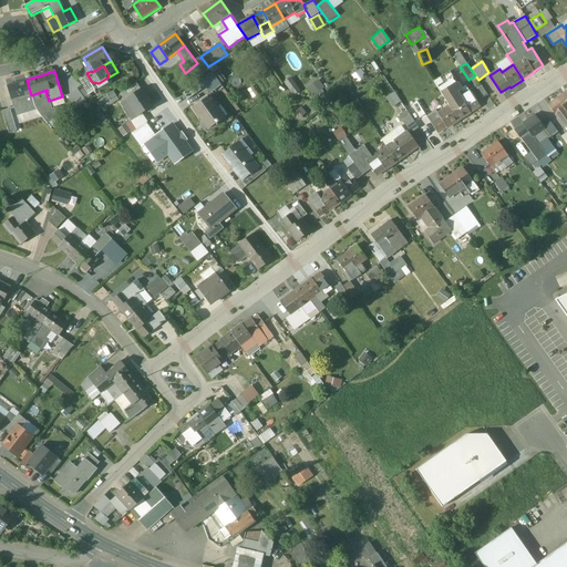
[(86,73),(80,78),(86,90),(93,85),(92,82),(86,73)]
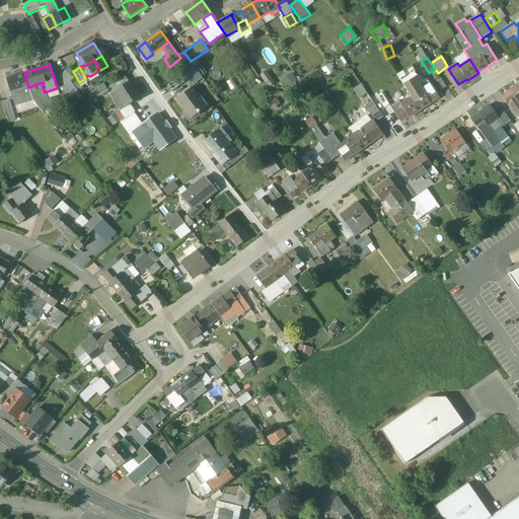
[(201,75),(195,67),(184,74),(189,79),(191,82),(201,75)]
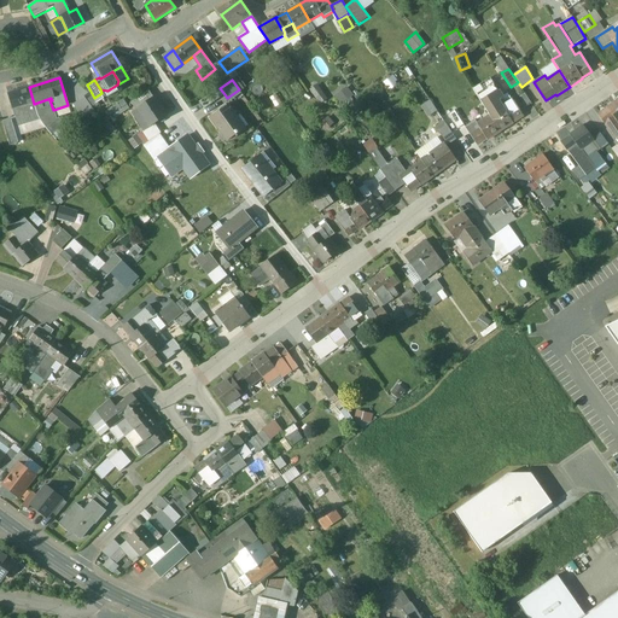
[(118,81),(117,85),(108,91),(100,89),(101,93),(104,97),(109,98),(121,92),(122,87),(120,83),(118,81)]
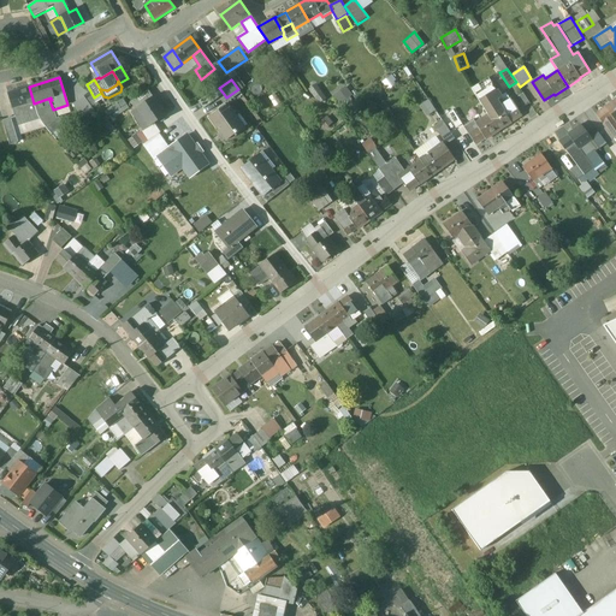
[(315,83),(308,88),(319,102),(325,98),(315,83)]
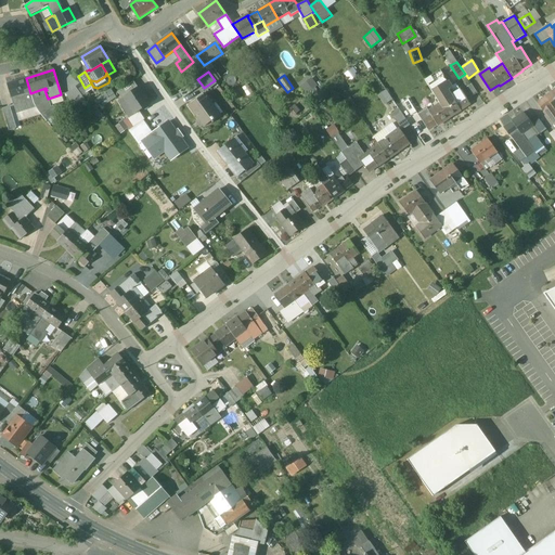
[(298,84),(308,97),(318,90),(309,77),(298,84)]
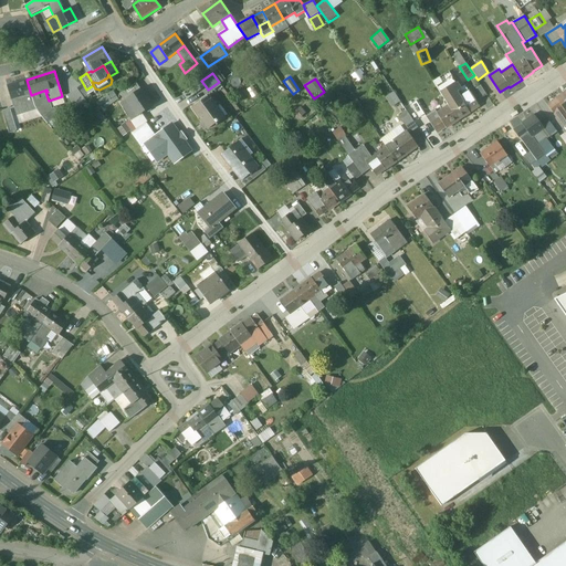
[(460,97),(457,92),(460,90),(453,79),(438,88),(448,105),(449,105),(459,122),(472,113),(471,111),(479,106),(469,92),(460,97)]
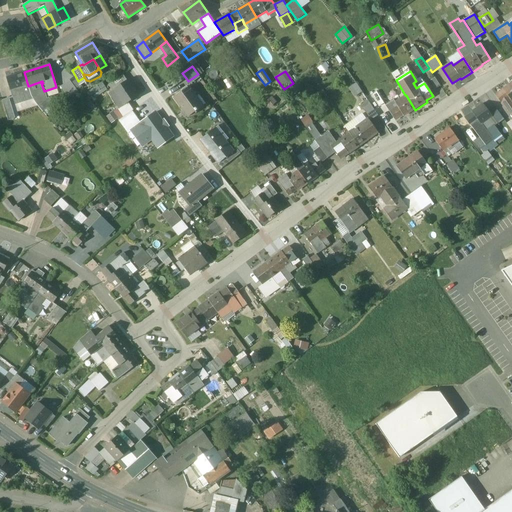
[(24,72),(7,77),(15,104),(33,99),(28,86),(24,72)]
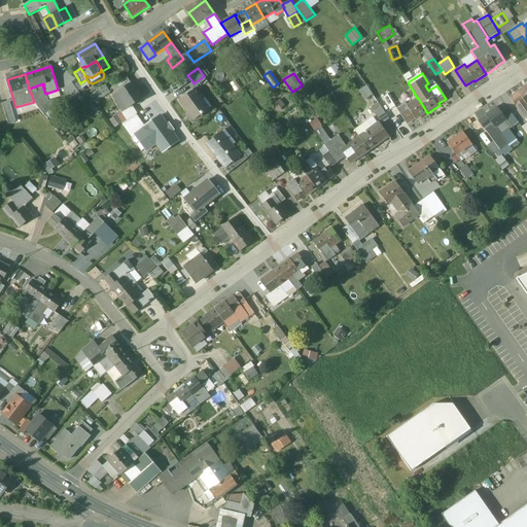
[(187,75),(180,80),(183,85),(191,80),(187,75)]
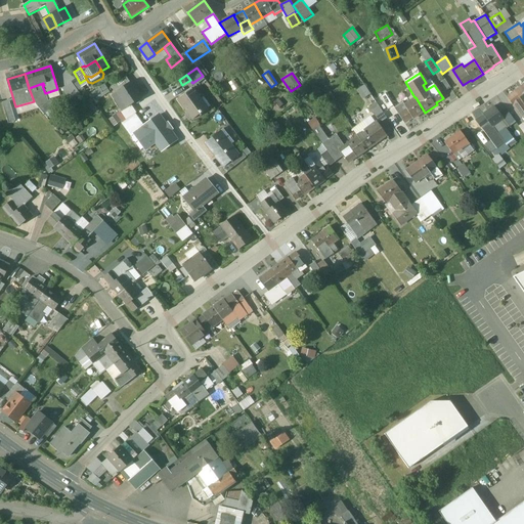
[(203,76),(192,83),(194,86),(205,79),(203,76)]
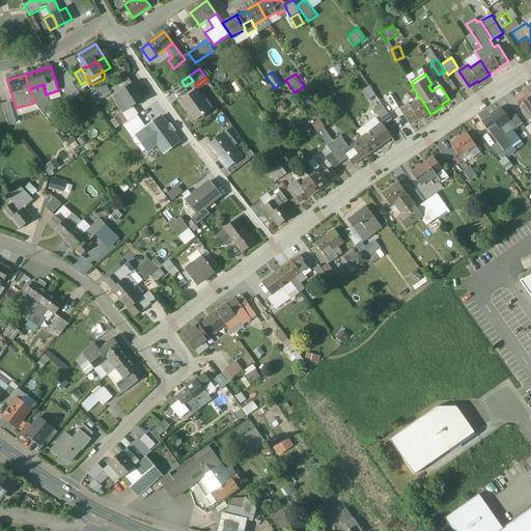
[(87,80),(81,84),(85,89),(91,85),(89,83),(87,80)]
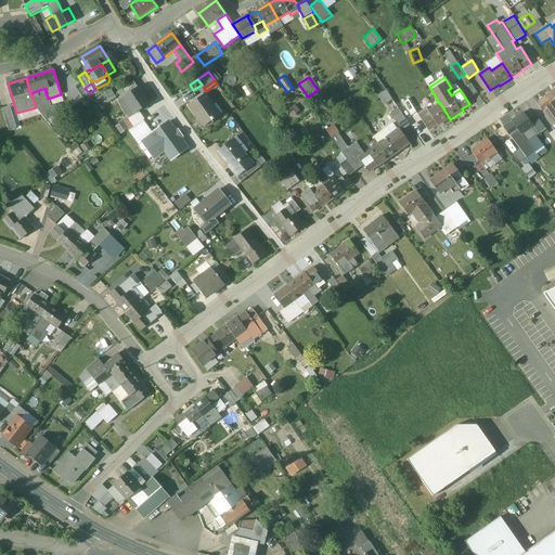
[(190,85),(179,91),(183,98),(193,90),(190,85)]
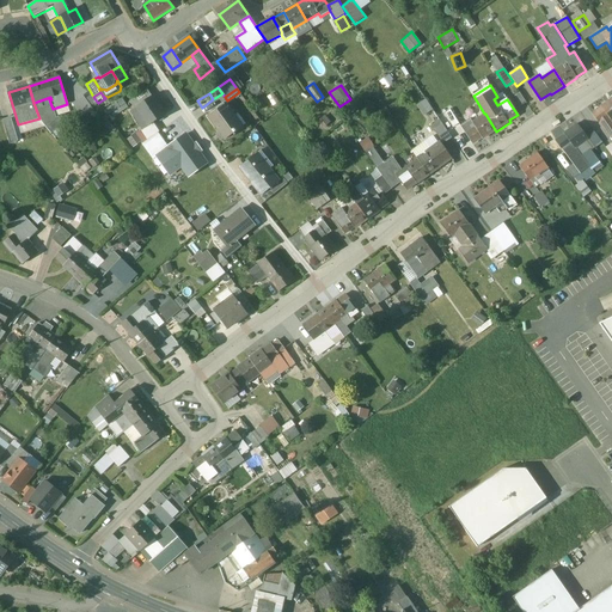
[(84,96),(73,104),(81,115),(92,108),(84,96)]
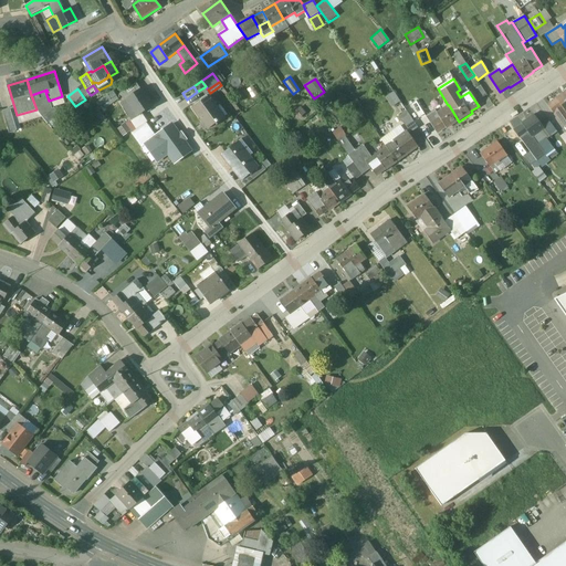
[(153,106),(140,88),(126,98),(138,116),(142,113),(153,106)]
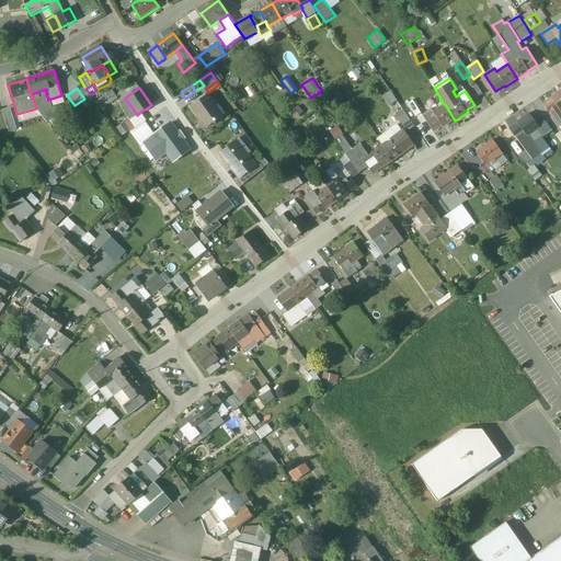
[(46,89),(31,94),(36,109),(50,126),(61,117),(53,107),(50,109),(45,91),(47,91),(46,89)]
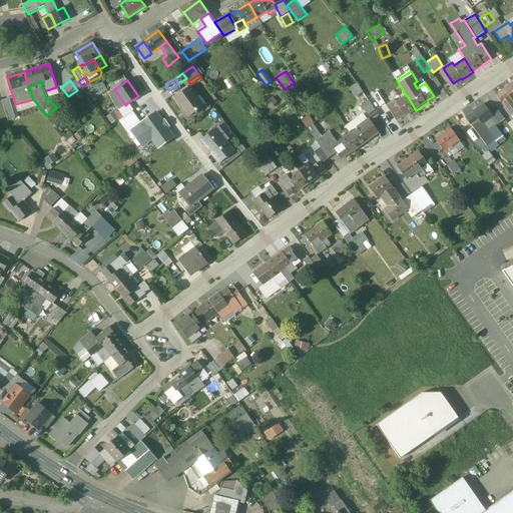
[(512,81),(503,89),(504,89),(496,95),(511,115),(512,113),(512,81)]
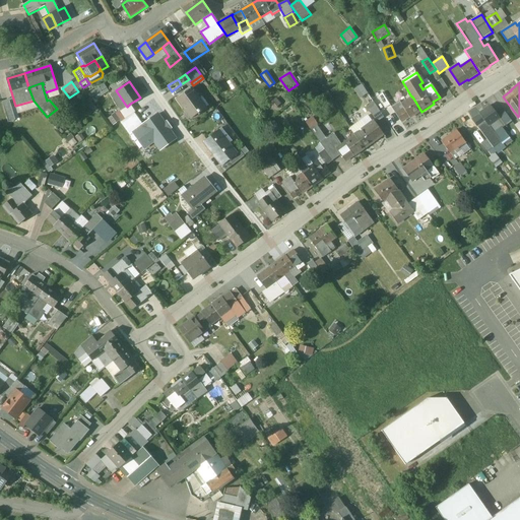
[(105,83),(89,91),(94,100),(109,91),(105,83)]
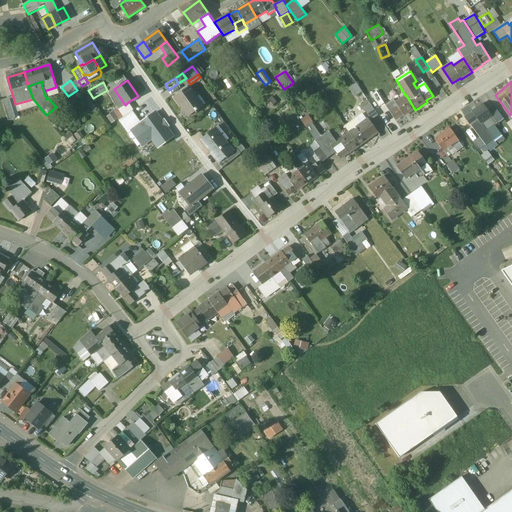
[(362,92),(356,83),(350,87),(357,96),(362,92)]
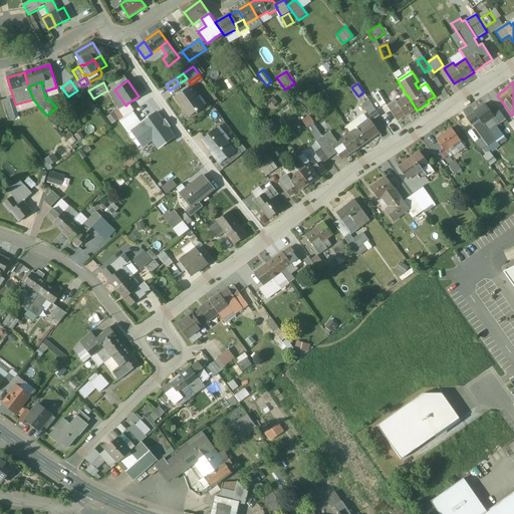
[(190,87),(176,96),(190,116),(204,107),(190,87)]
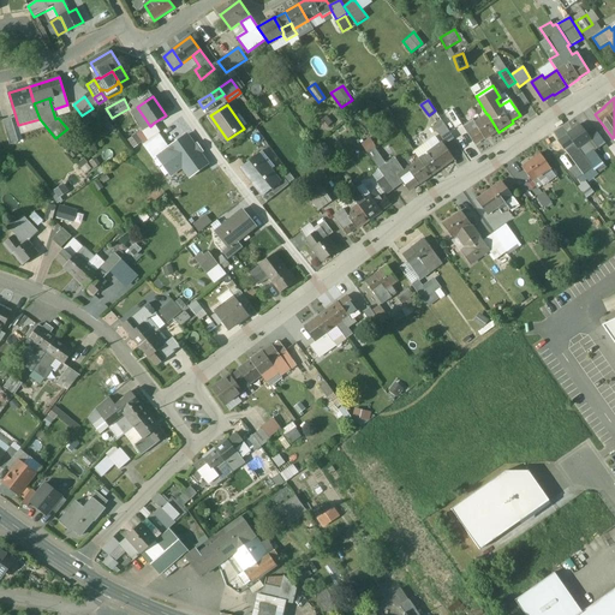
[(487,114),(475,123),(478,129),(484,138),(485,139),(499,132),(488,114),(487,114)]
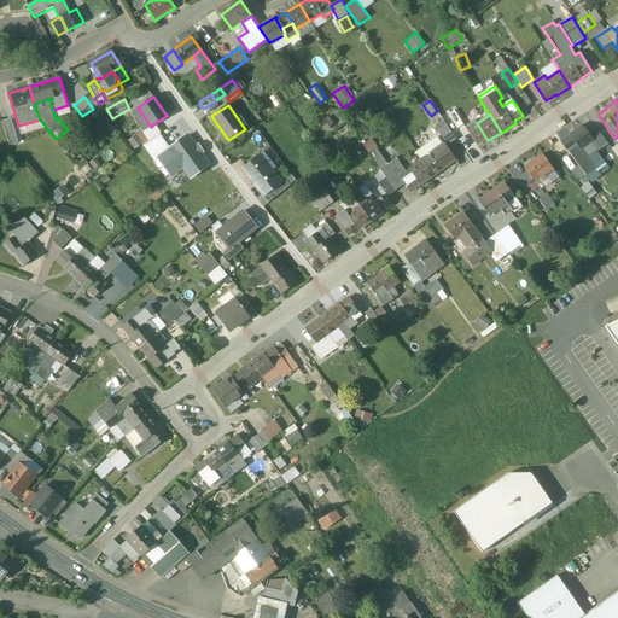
[(17,141),(10,120),(3,122),(10,145),(17,141)]
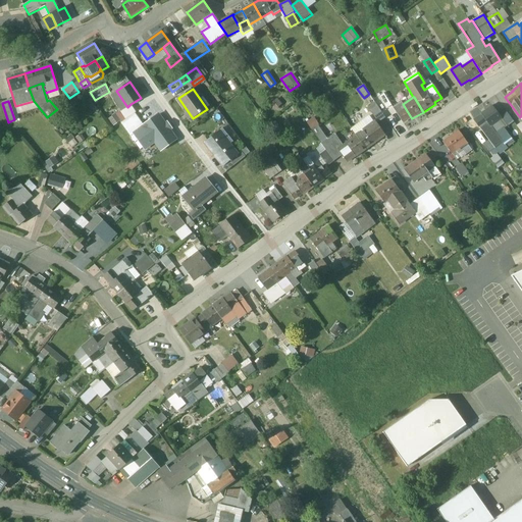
[(385,118),(375,103),(366,109),(368,112),(371,112),(378,122),(385,118)]
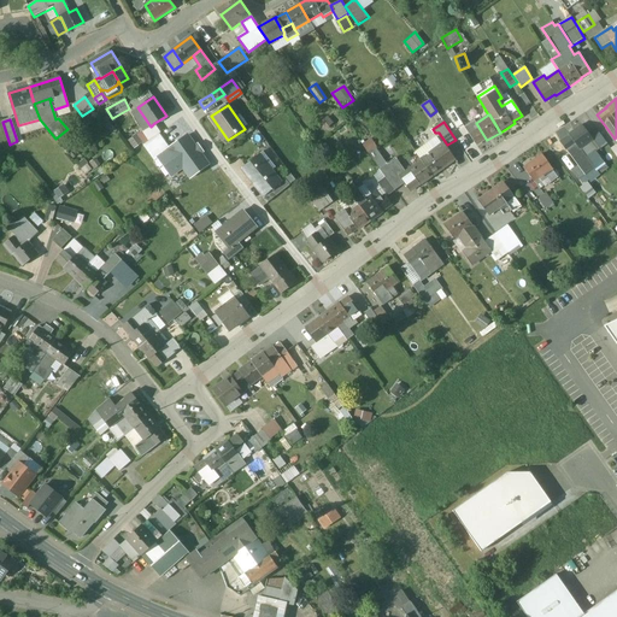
[(151,127),(144,131),(150,141),(160,133),(154,123),(151,127)]
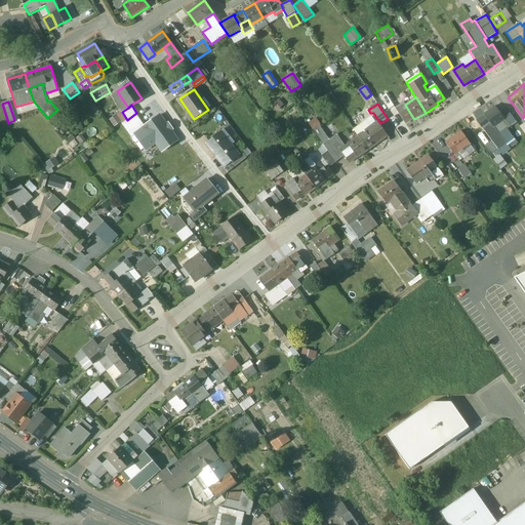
[(515,140),(501,122),(505,119),(495,106),(484,114),(484,115),(477,121),(491,140),(487,145),(493,153),(498,149),(501,154),(510,148),(508,146),(515,140)]
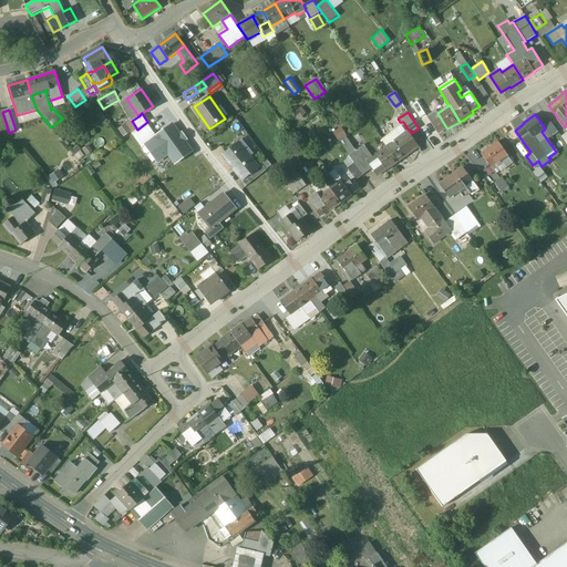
[(441,119),(432,124),(437,133),(446,127),(441,119)]
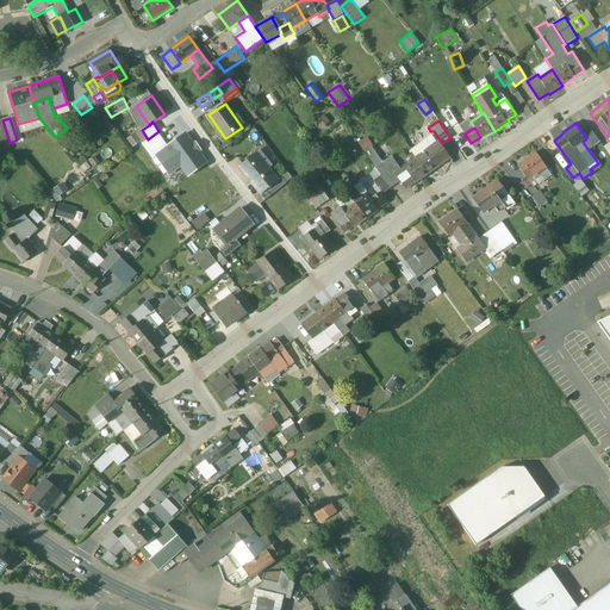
[(205,162),(184,134),(155,155),(170,175),(182,166),(190,175),(205,162)]
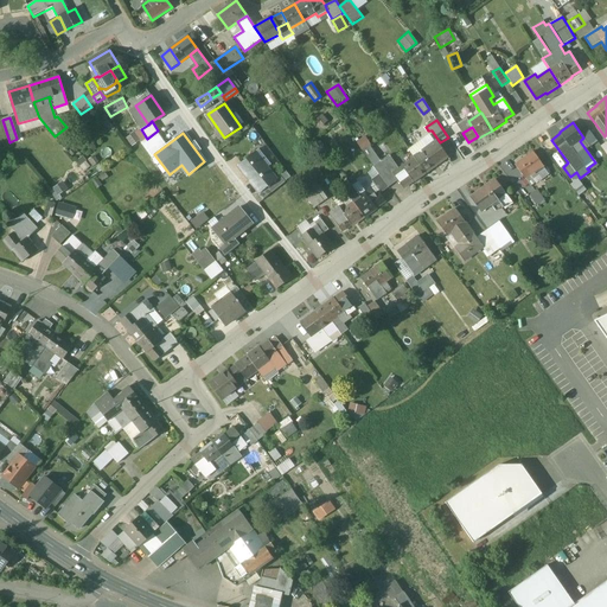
[(429,135),(420,141),(426,149),(435,142),(429,135)]
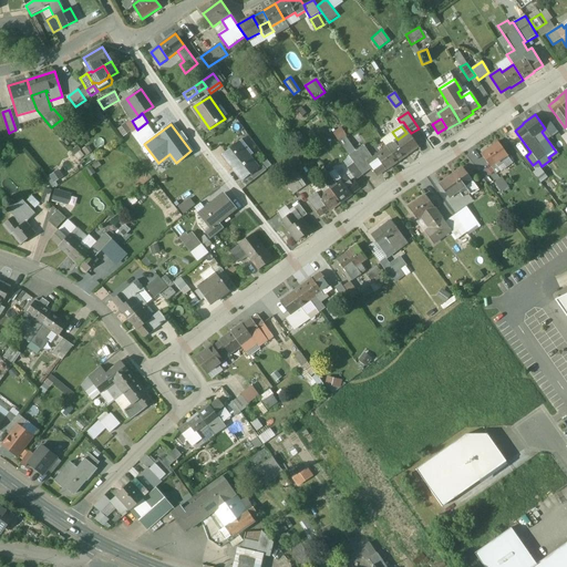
[(392,132),(381,140),(387,147),(398,140),(392,132)]
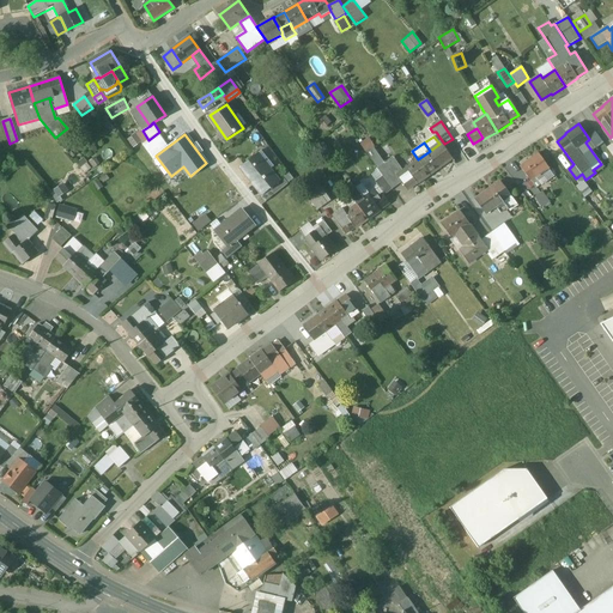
[(430,151),(418,159),(430,175),(442,165),(451,158),(439,144),(430,151)]
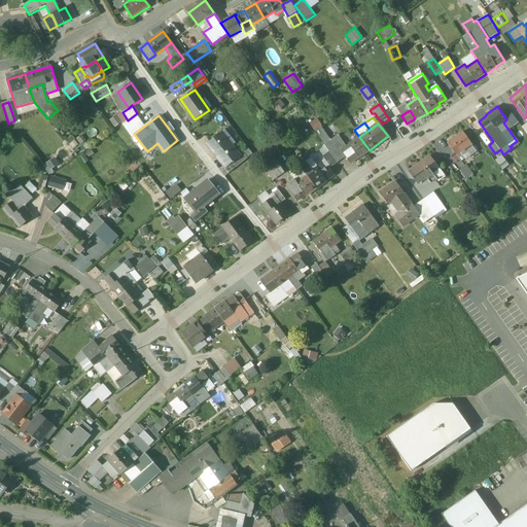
[(240,155),(221,132),(206,144),(225,168),(233,163),(240,156),(240,155)]
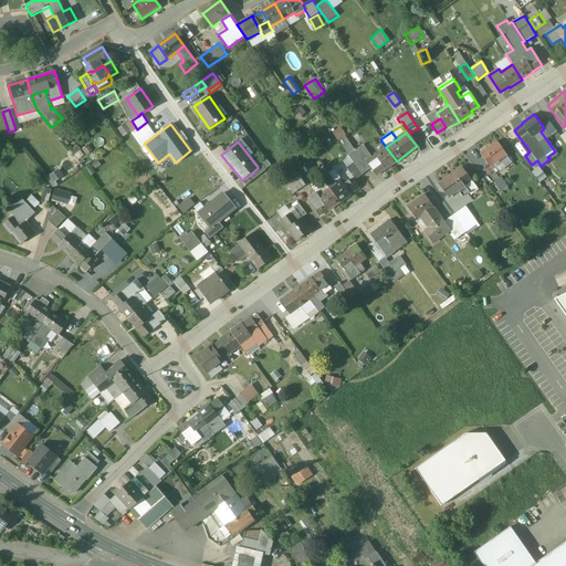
[(506,155),(496,142),(480,154),(490,167),(500,159),(506,155)]
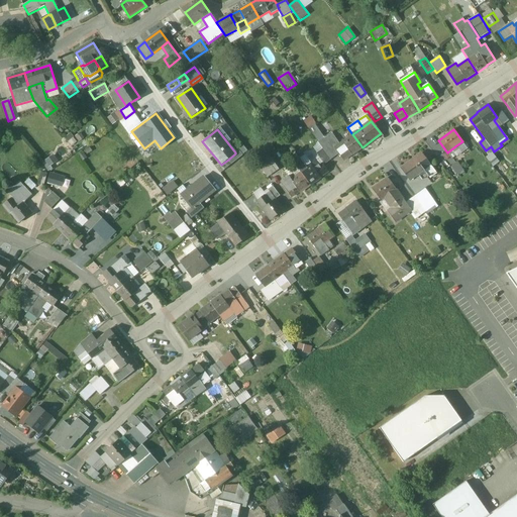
[(339,143),(331,132),(318,141),(322,148),(323,148),(331,160),(339,153),(334,147),(339,143)]
